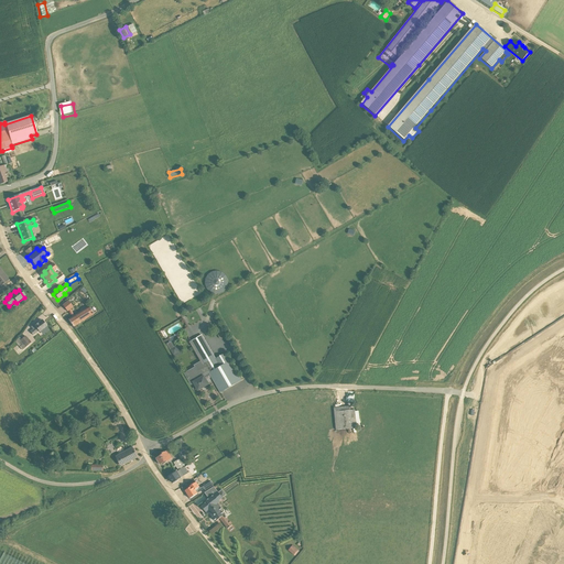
[(67,301),(62,305),(67,313),(68,312),(72,318),(74,316),(69,311),(73,308),(67,301)]
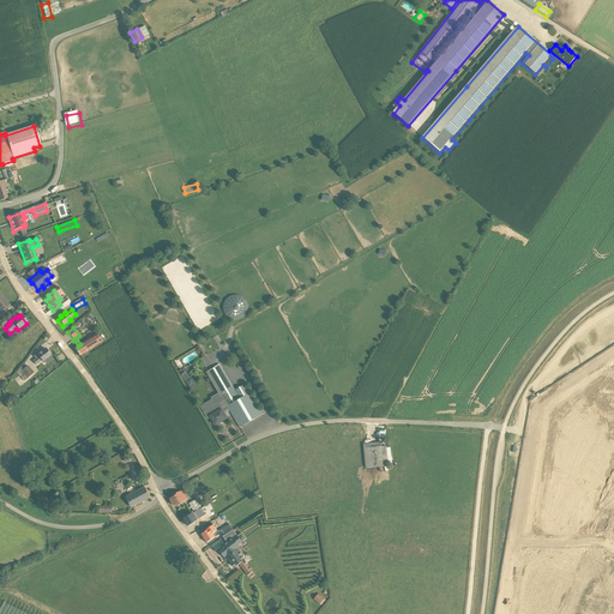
[(74,349),(79,356),(101,343),(100,341),(97,337),(96,335),(74,349)]
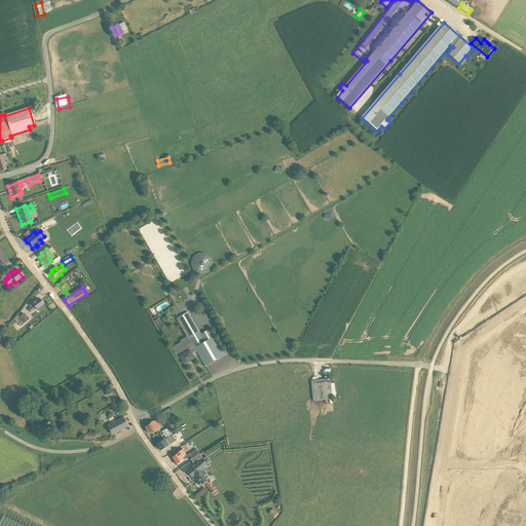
[(28,309),(31,313),(35,309),(36,310),(42,305),(38,299),(35,302),(34,301),(29,305),(30,307),(28,309)]
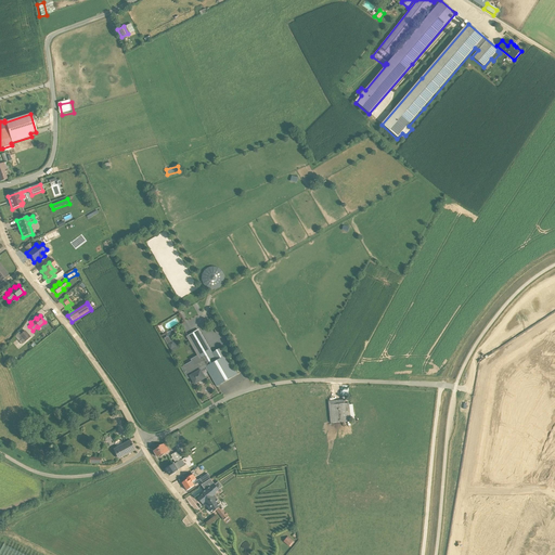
[(14,337),(21,346),(29,337),(24,331),(20,335),(18,333),(14,337)]
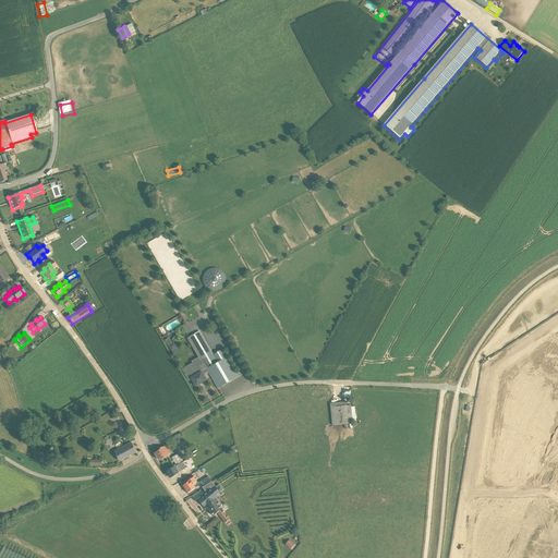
[(198,358),(192,362),(192,364),(182,370),(189,381),(192,380),(195,387),(206,381),(202,374),(207,371),(218,389),(239,377),(222,350),(214,355),(199,332),(187,339),(198,358)]
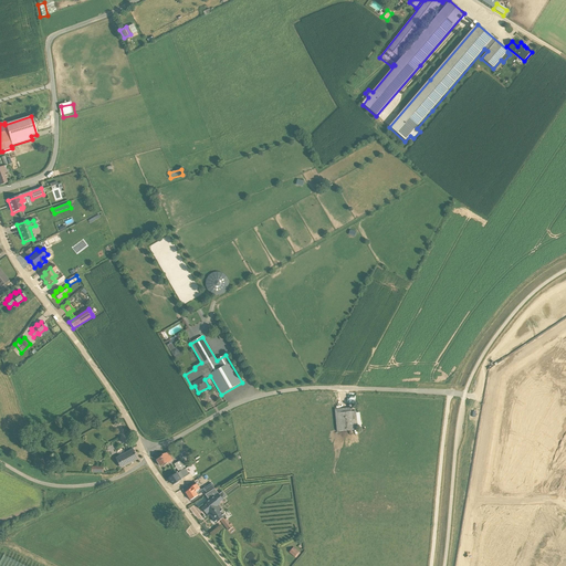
[(174,343),(169,345),(176,359),(184,356),(180,347),(176,349),(174,343)]
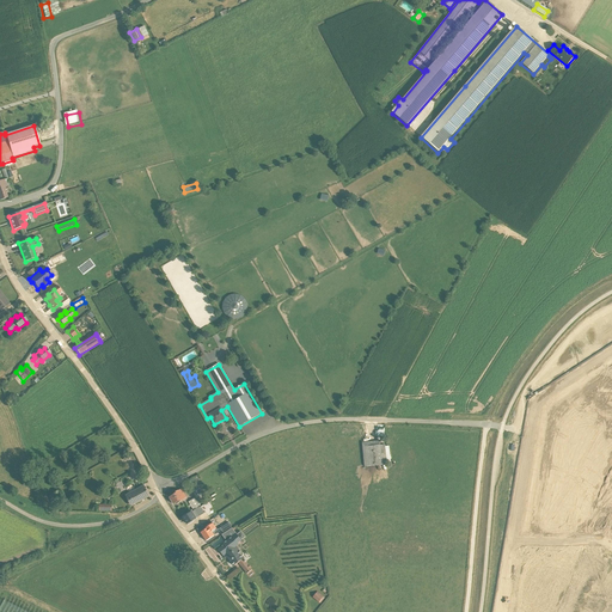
[(380,444),(365,445),(367,469),(381,467),(380,444)]
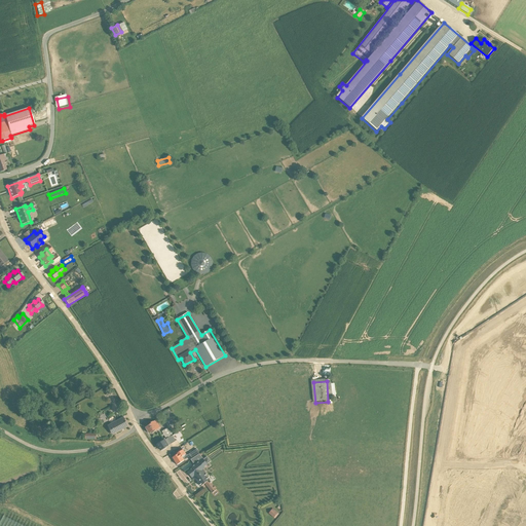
[(128,427),(123,418),(109,426),(114,435),(128,427)]
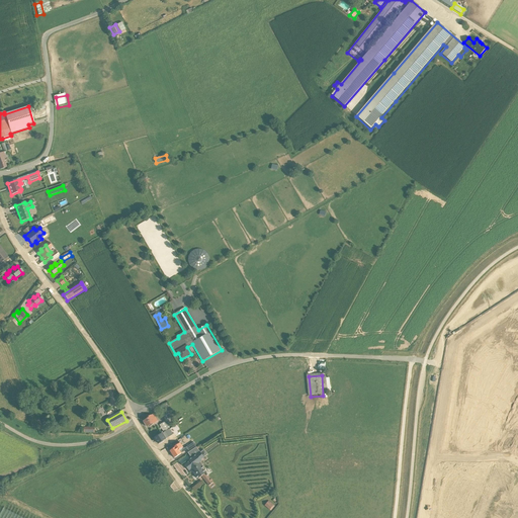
[(172,418),(169,413),(163,417),(166,422),(172,418)]
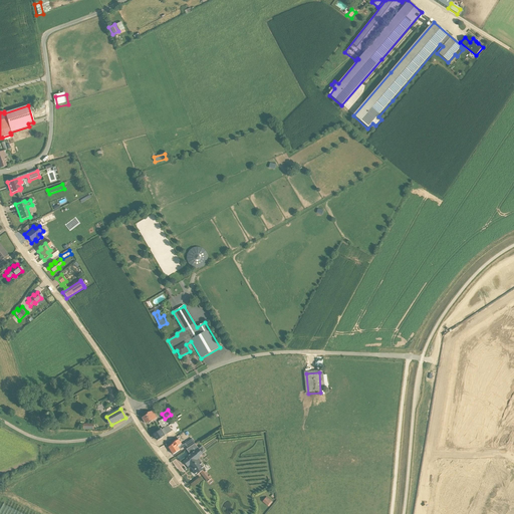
[(143,419),(146,424),(149,422),(150,423),(154,420),(156,419),(153,412),(150,414),(146,416),(147,416),(143,419)]
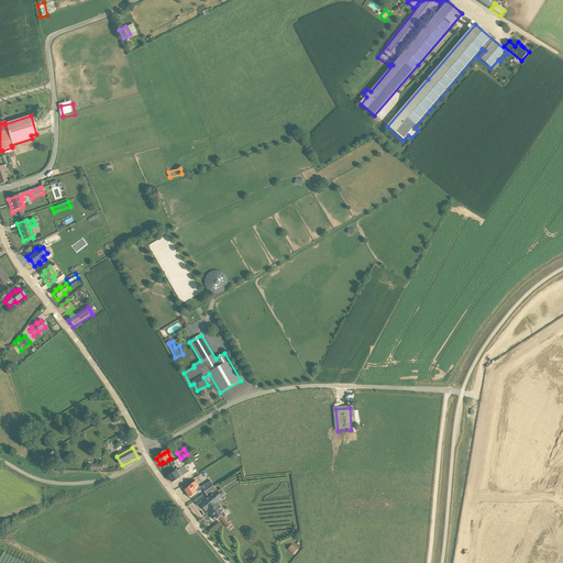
[(184,467),(179,459),(174,462),(178,471),(184,467)]
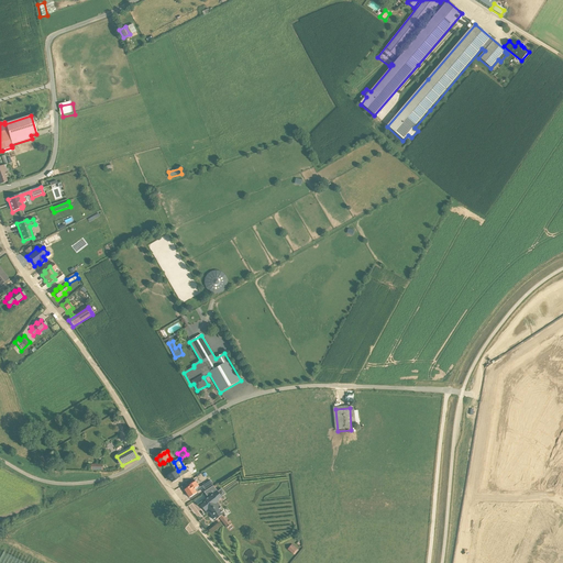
[(185,466),(168,476),(172,483),(184,475),(186,479),(191,475),(189,472),(190,471),(188,468),(187,470),(185,466)]
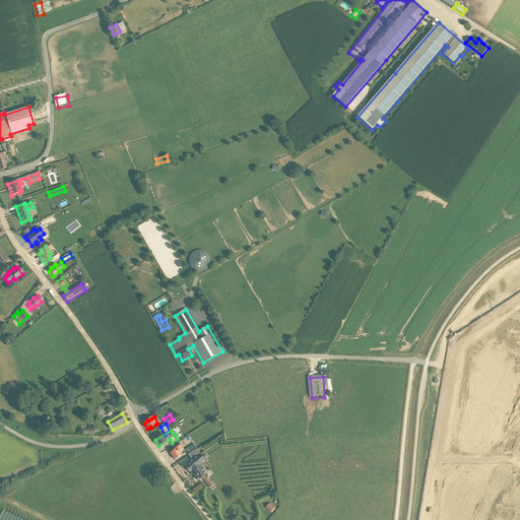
[(184,450),(180,444),(175,447),(176,449),(170,453),(175,460),(182,455),(180,452),(184,450)]
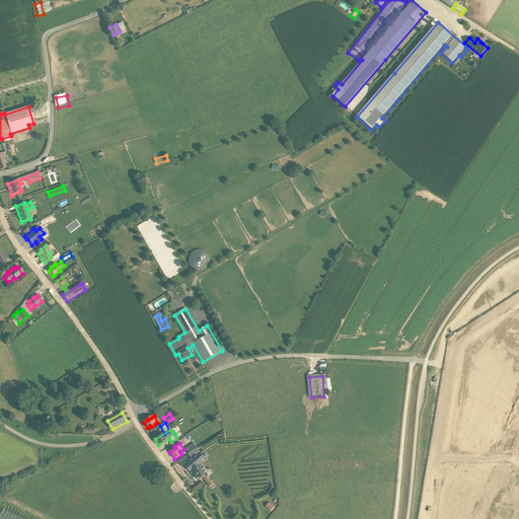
[(197,447),(194,443),(187,448),(189,452),(197,447)]
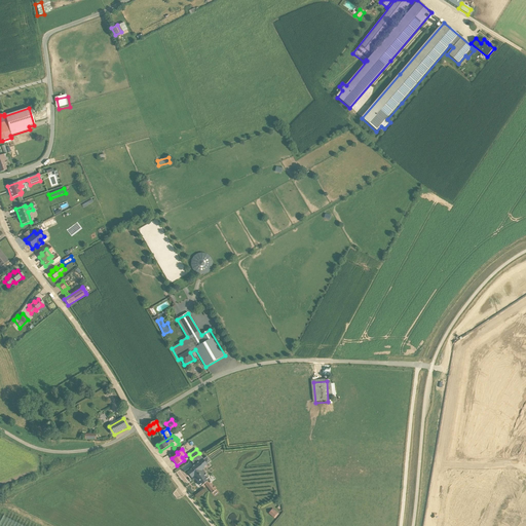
[(202,459),(199,455),(191,460),(194,465),(199,461),(199,462),(202,459)]
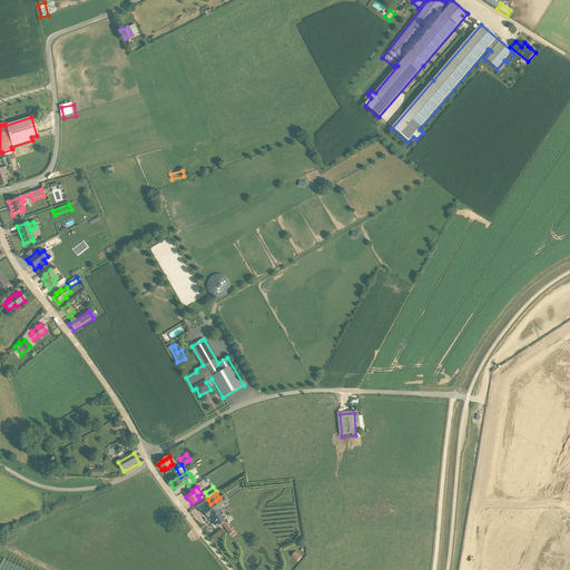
[(214,522),(217,528),(222,524),(229,536),(235,531),(224,517),(225,516),(223,512),(224,511),(224,509),(223,508),(222,508),(222,507),(225,504),(225,503),(228,500),(224,495),(220,498),(219,498),(216,501),(216,500),(210,504),(208,507),(208,508),(203,512),(209,521),(212,519),(214,522)]
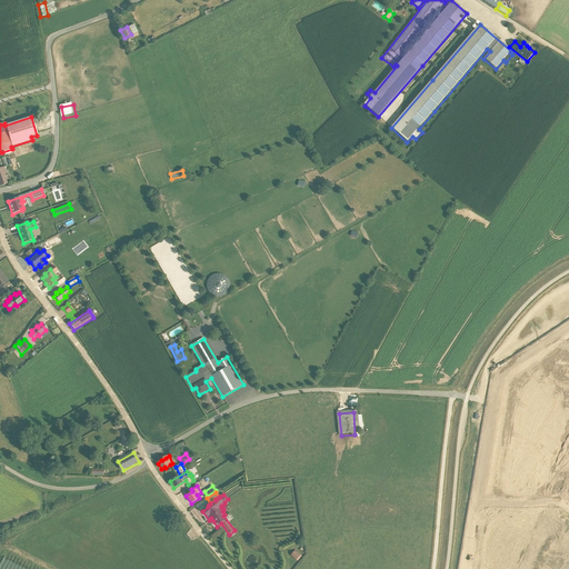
[(291,556),(299,561),(302,555),(296,550),(291,556)]
